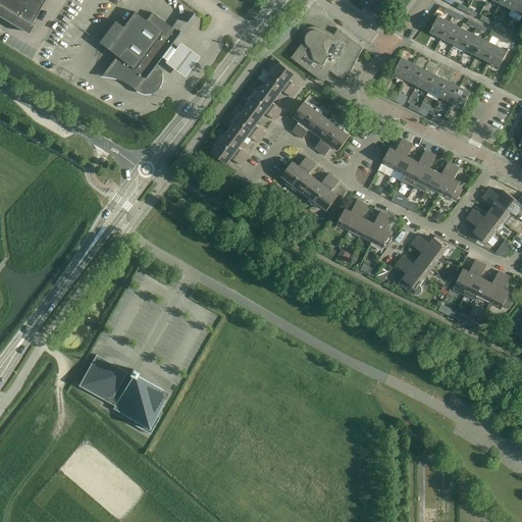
[(31,23),(45,0),(0,0),(0,14),(0,15),(11,21),(12,22),(12,21),(30,32),(29,33),(30,33),(34,25),(31,23)]
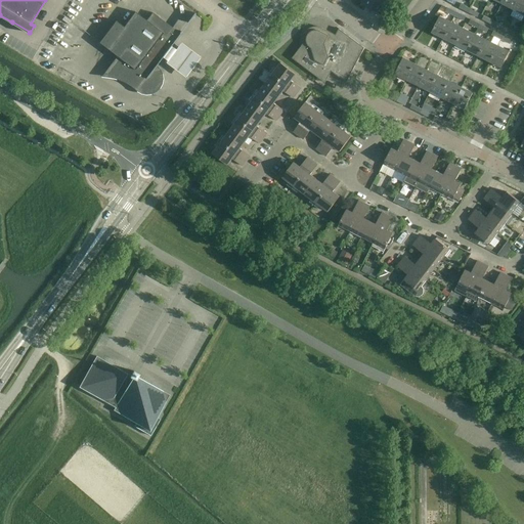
[(363,0),(362,5),(365,6),(379,13),(385,0),(363,0)]
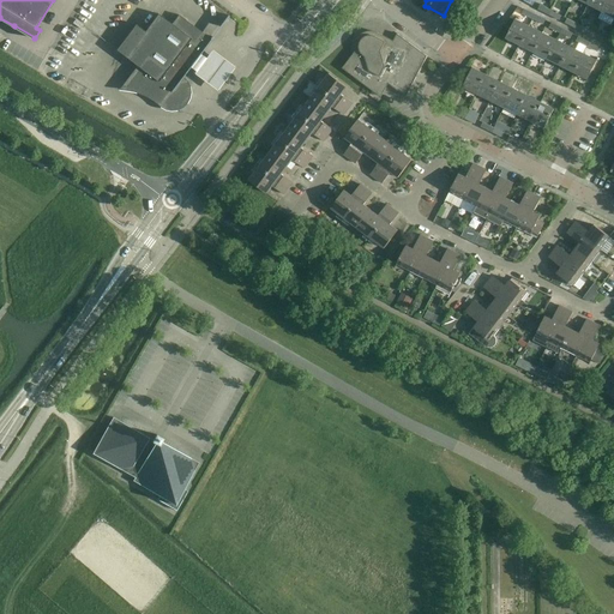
[(601,11),(607,0),(589,0),(588,5),(601,11)]
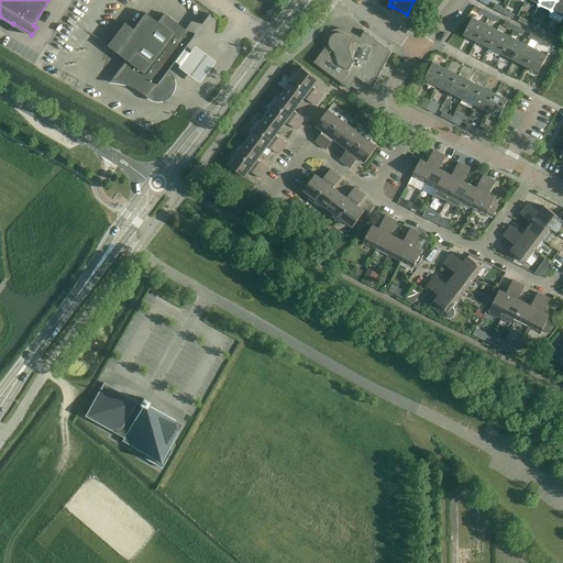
[(562,0),(556,0),(551,10),(551,11),(562,15),(562,0)]
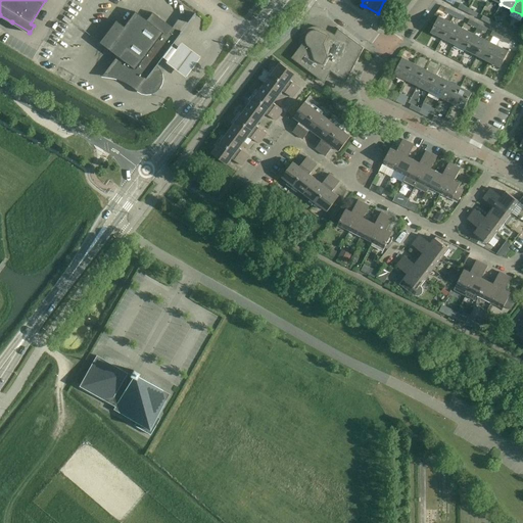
[(467,12),(469,9),(460,4),(459,8),(467,12)]
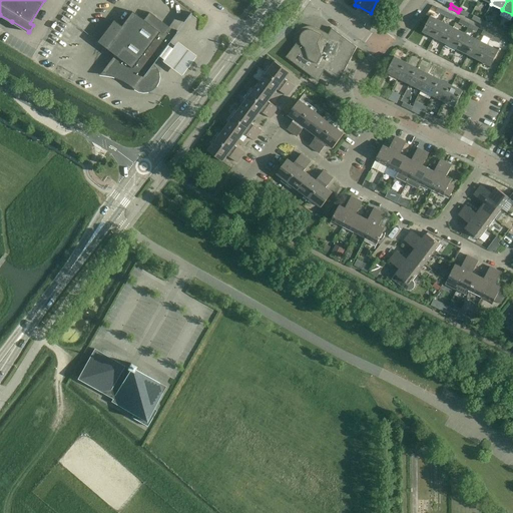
[(445,16),(447,12),(438,8),(436,11),(445,16)]
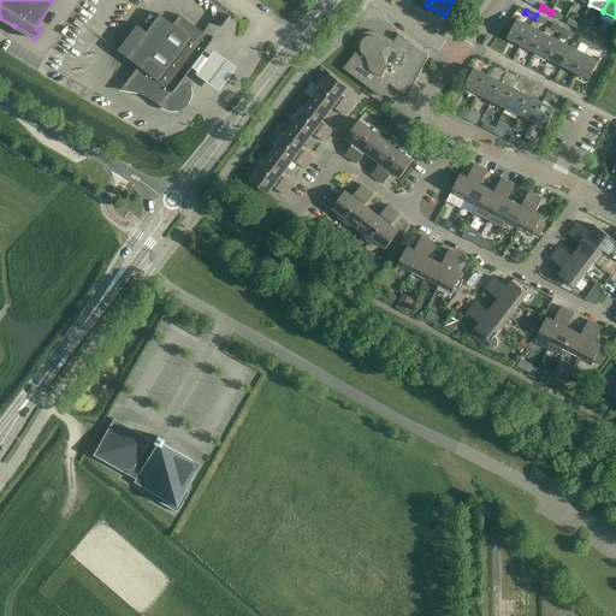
[(552,11),(550,15),(562,21),(563,16),(552,11)]
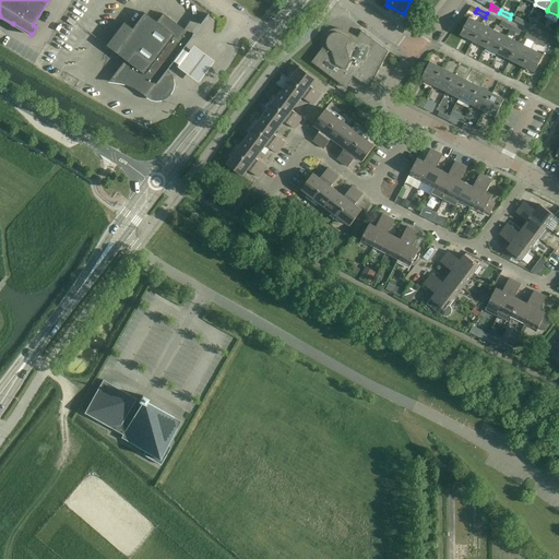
[(156,22),(144,13),(132,28),(128,26),(123,22),(106,45),(106,46),(110,49),(127,62),(113,81),(117,81),(121,82),(125,83),(128,84),(131,85),(135,87),(139,88),(141,91),(144,93),(147,96),(151,98),(156,99),(161,98),(165,96),(168,93),(170,90),(170,84),(170,80),(168,75),(165,72),(166,71),(173,62),(177,57),(182,49),(193,35),(193,34),(192,34),(191,35),(163,13),(156,21),(156,22)]
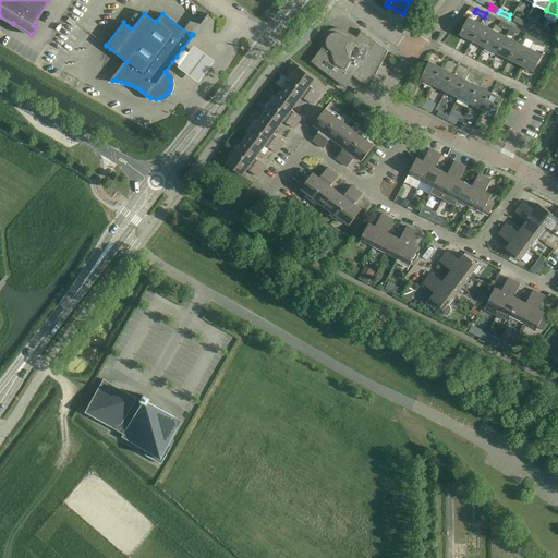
[(486,13),(484,17),(494,22),(496,19),(486,13)]
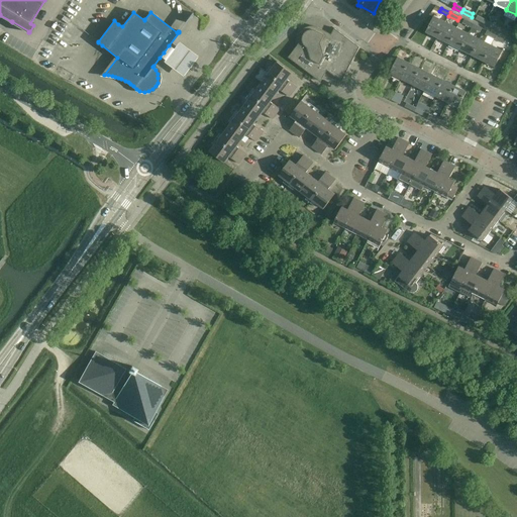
[(485,24),(487,20),(478,15),(476,19),(485,24)]
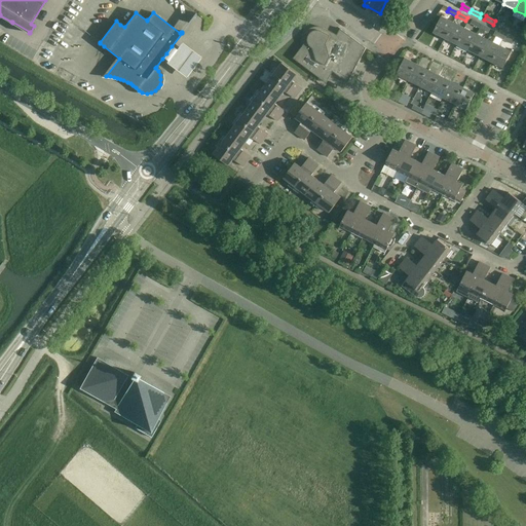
[(62,20),(69,25),(71,22),(65,16),(62,20)]
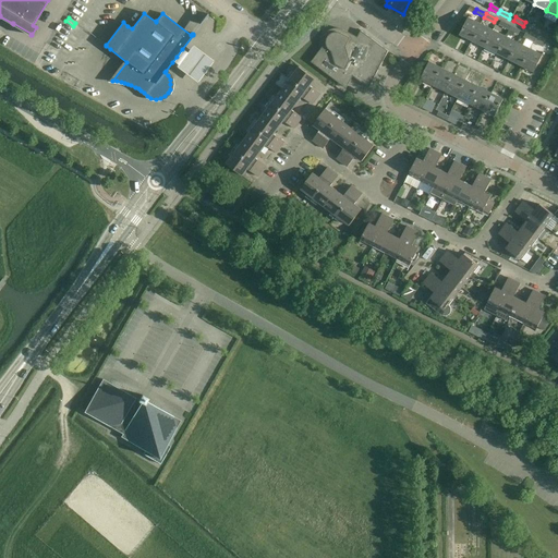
[(469,17),(460,35),(472,40),(481,23),(469,17)]
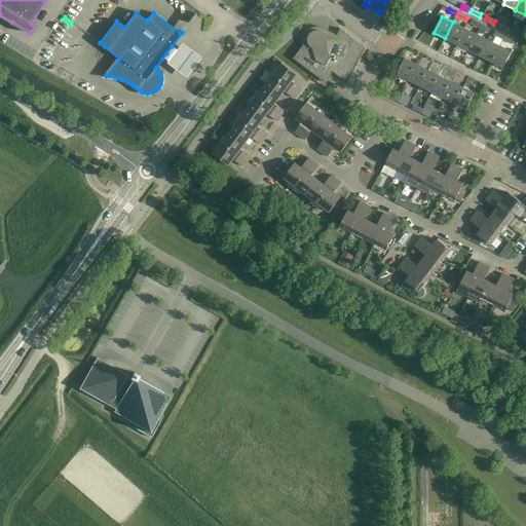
[(480,28),(482,24),(473,20),(471,24),(480,28)]
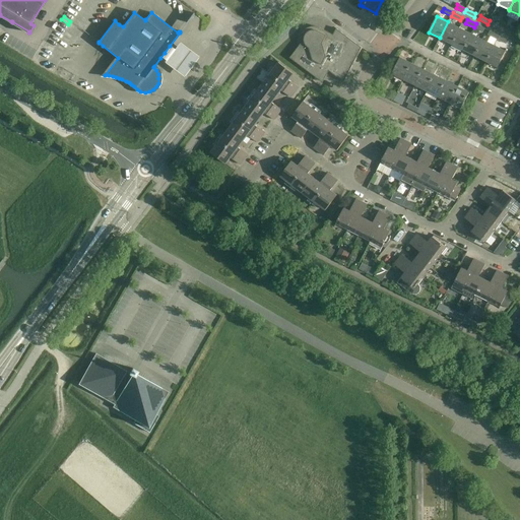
[(490,20),(488,24),(497,28),(499,24),(490,20)]
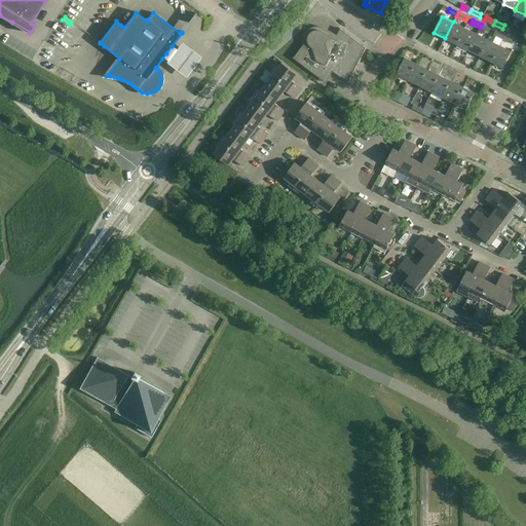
[(453,22),(445,38),(447,39),(456,44),(464,28),(454,23),(453,22)]
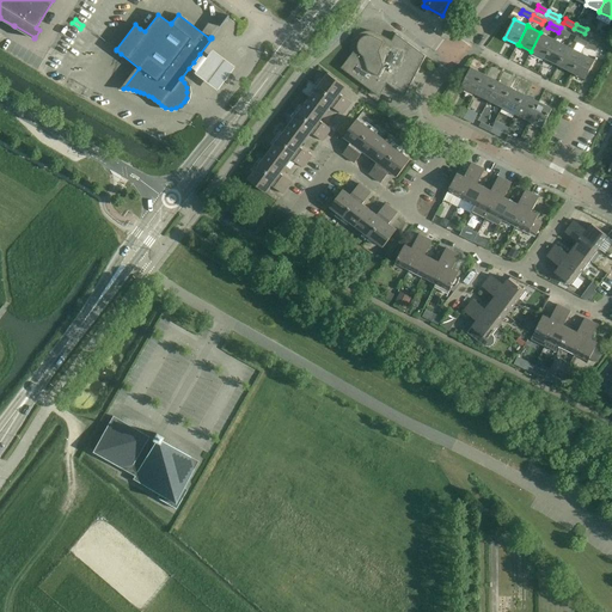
[(561,28),(558,32),(569,38),(571,34),(561,28)]
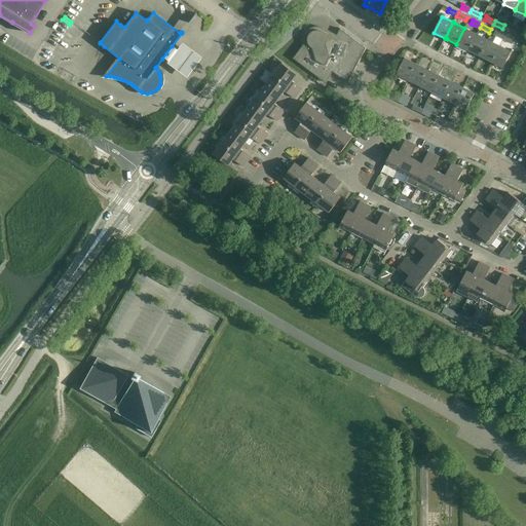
[(334,34),(324,29),(322,28),(320,27),(317,27),(313,27),(311,28),(309,29),(307,31),(306,32),(305,34),(304,36),(304,38),(304,41),(305,44),(293,59),(327,84),(332,72),(347,83),(366,48),(340,29),(337,35),(334,34)]
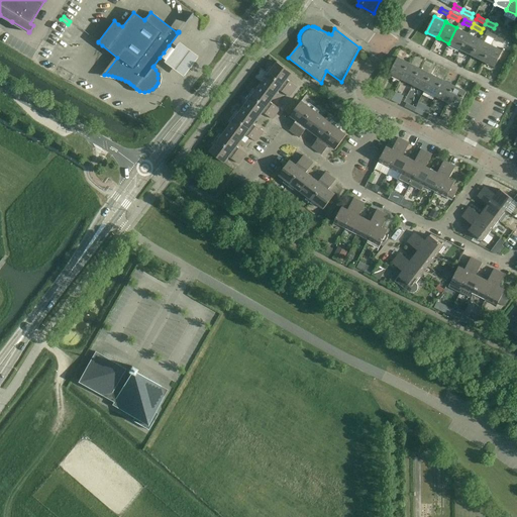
[(456,27),(448,43),(460,49),(469,33),(458,28),(456,27)]
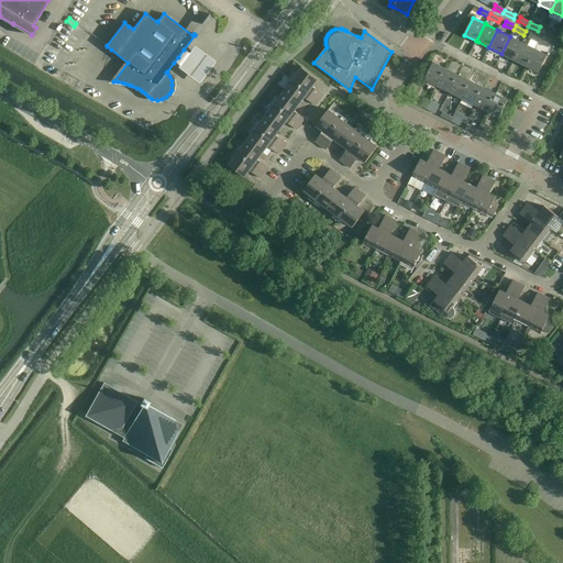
[(553,39),(554,34),(544,30),(543,33),(553,39)]
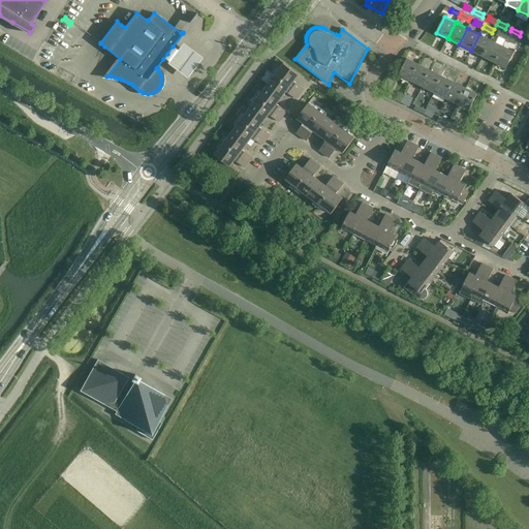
[(505,39),(507,36),(498,31),(496,35),(505,39)]
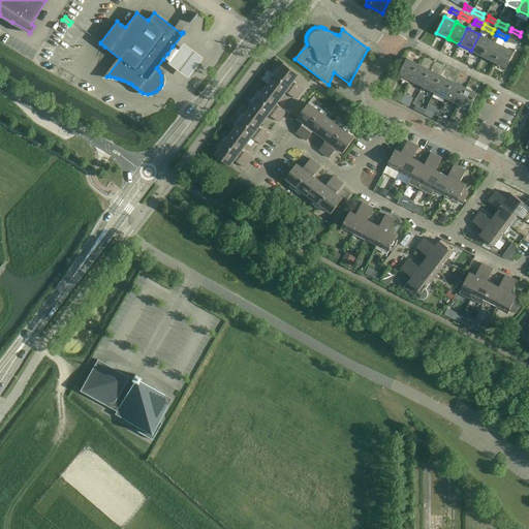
[(528,35),(521,32),(520,36),(528,40),(528,39),(528,35)]
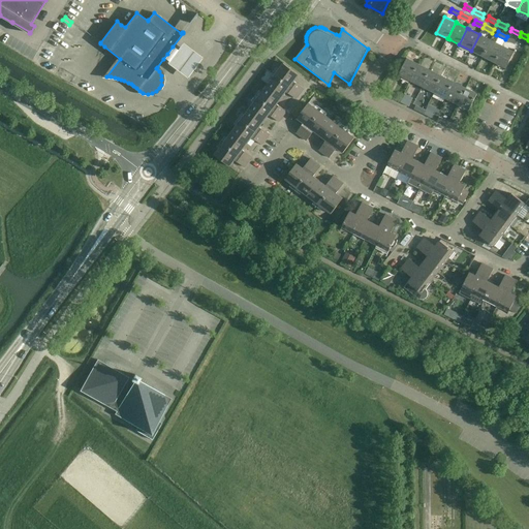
[(483,56),(491,40),(479,34),(471,51),(483,56)]
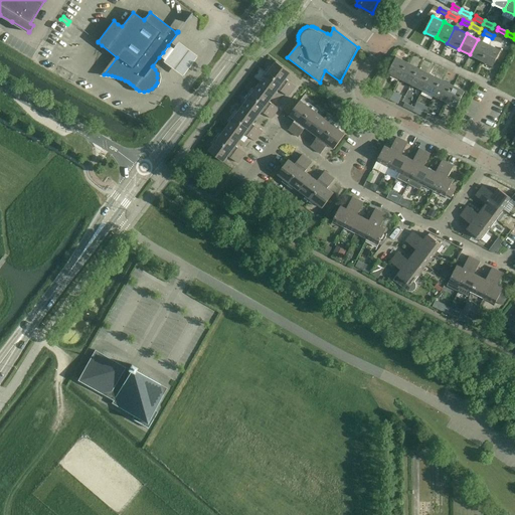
[(494,35),(492,38),(501,43),(503,39),(494,35)]
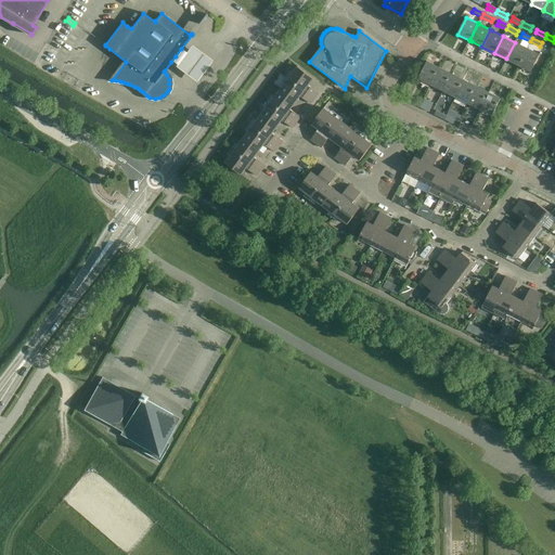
[(519,65),(528,48),(515,42),(506,59),(519,65)]
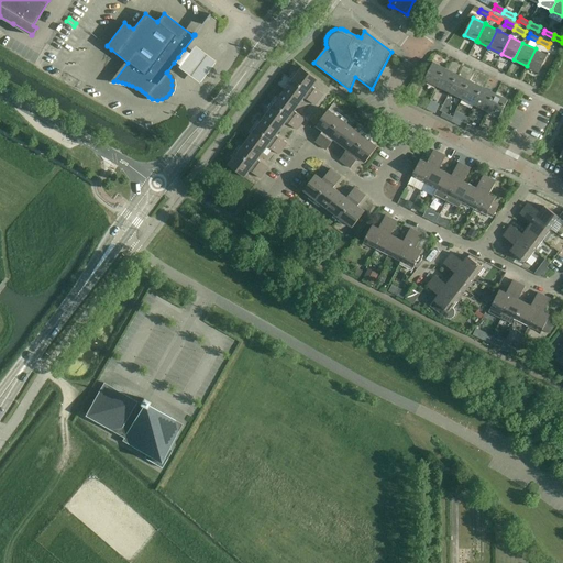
[(178,57),(174,63),(178,67),(177,69),(198,85),(216,63),(195,47),(189,54),(184,50),(178,57)]
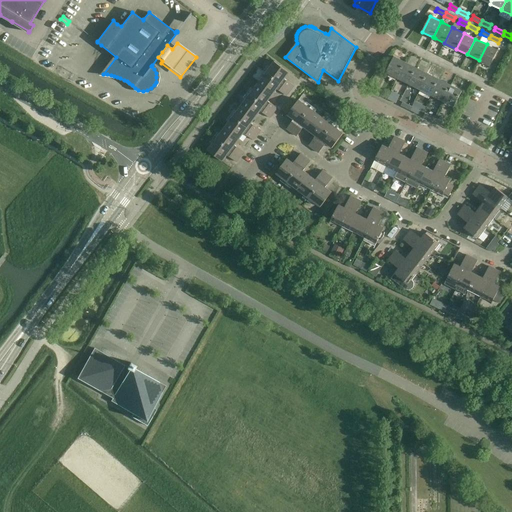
[(487,44),(479,60),(490,66),(498,50),(487,44)]
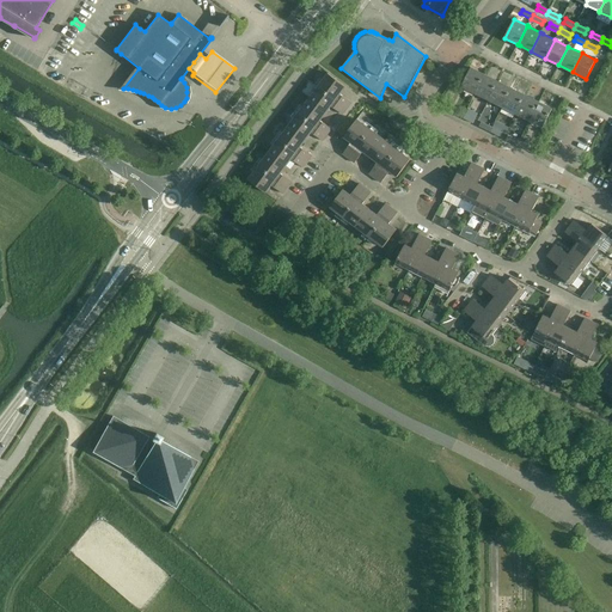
[(475,93),(484,74),(471,68),(461,87),(475,93)]
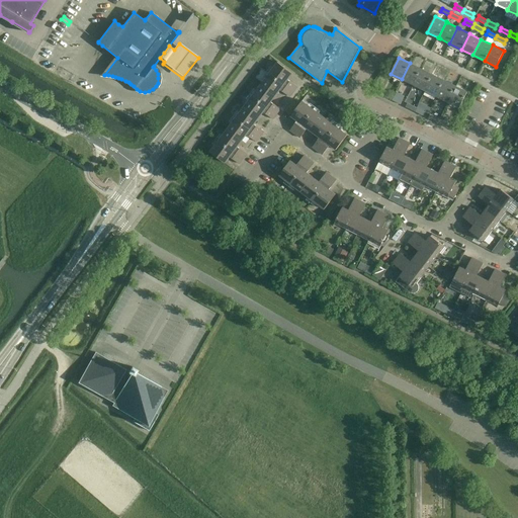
[(269,73),(293,92),(297,87),(288,80),(292,74),(277,62),(269,73)]
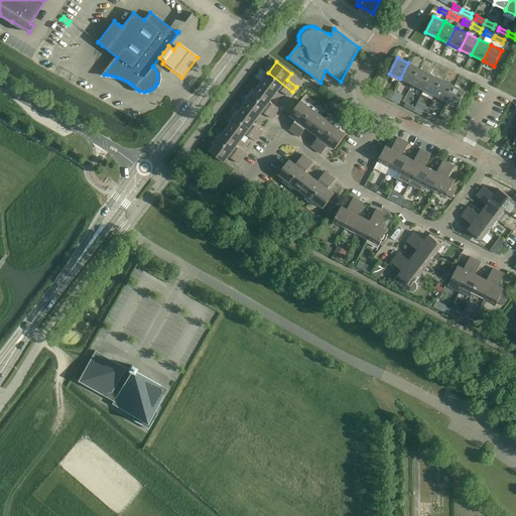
[(412,85),(420,69),(408,62),(400,79),(412,85)]
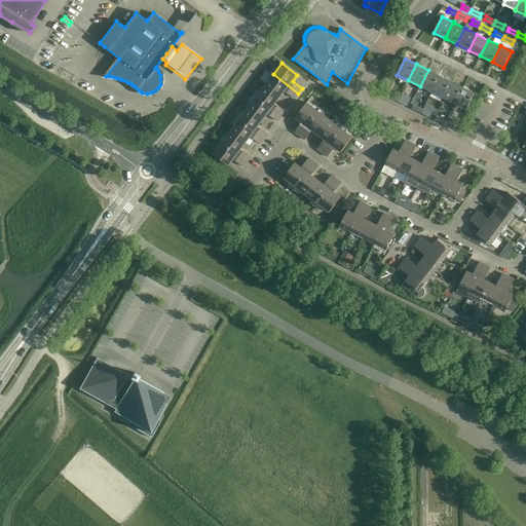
[(110,76),(106,76),(104,79),(110,79),(117,80),(124,84),(130,87),(136,92),(139,95),(143,96),(148,97),(153,96),(158,92),(161,89),(163,85),(164,81),(163,76),(161,71),(156,67),(155,68),(158,71),(160,75),(160,79),(160,84),(158,87),(155,90),(151,92),(147,94),(142,92),(139,90),(136,87),(133,85),(130,83),(127,82),(123,80),(120,79),(117,78),(114,77),(110,76)]
